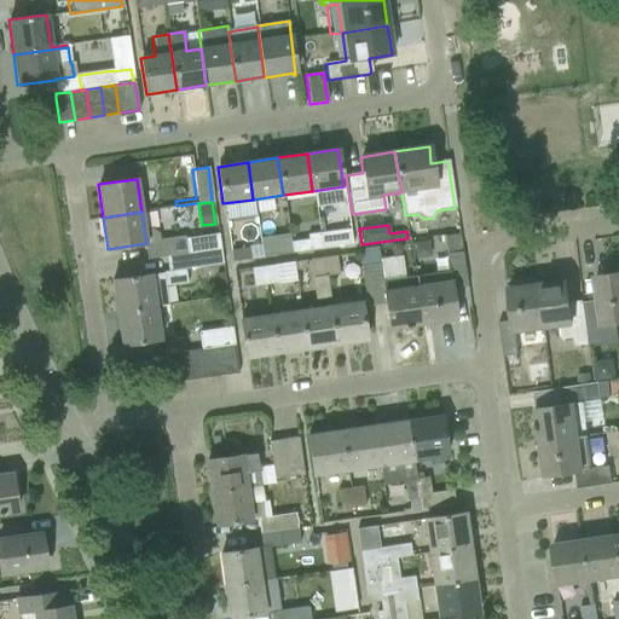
[(346,229),(318,232),(320,249),(347,246),(346,229)]
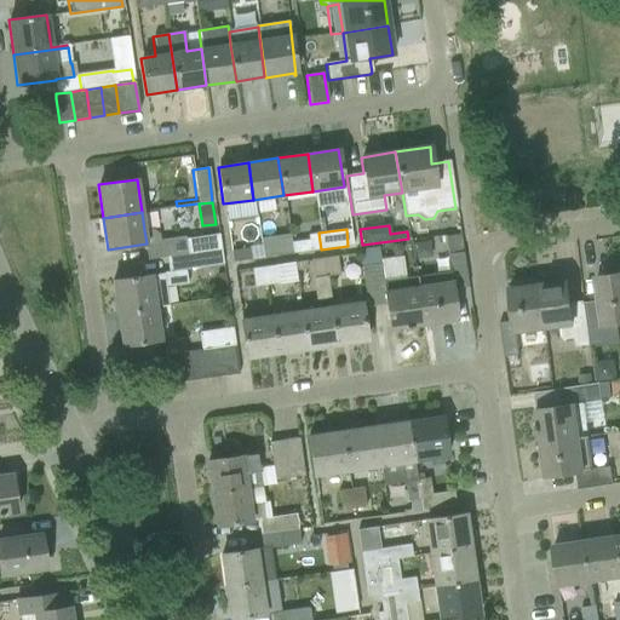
[(308,240),(291,242),(292,253),(321,250),(319,233),(306,234),(308,240)]
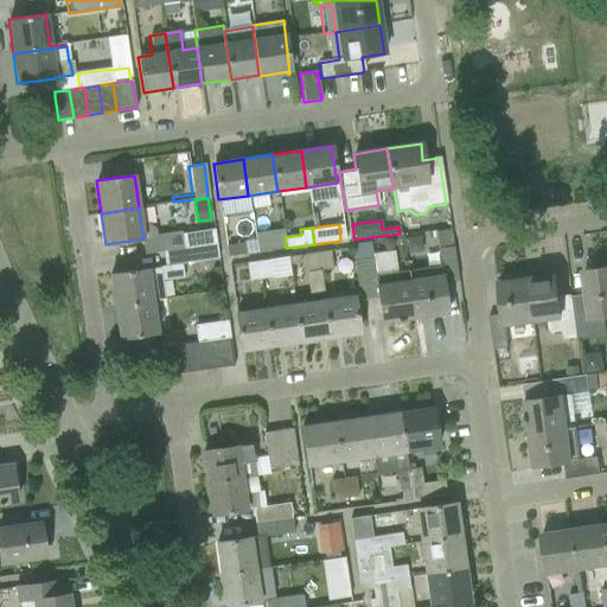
[(212,229),(180,234),(183,248),(215,243),(212,229)]
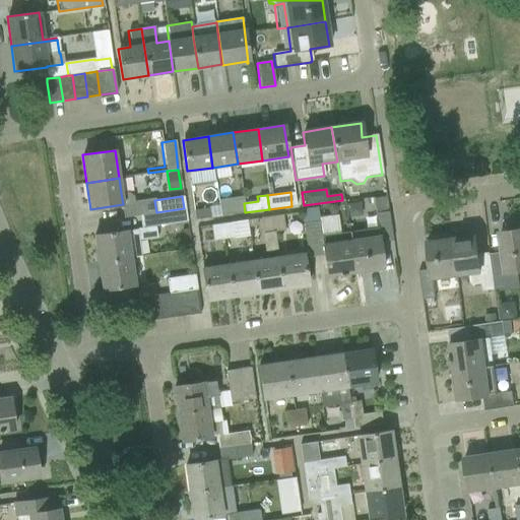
[(220,215),(230,214),(245,212),(244,203),(243,197),(218,200),(220,215)]
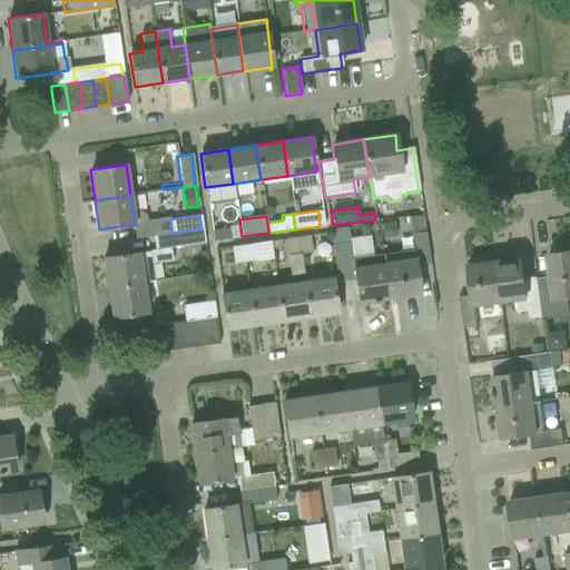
[(411,234),(424,233),(422,216),(408,218),(411,234)]
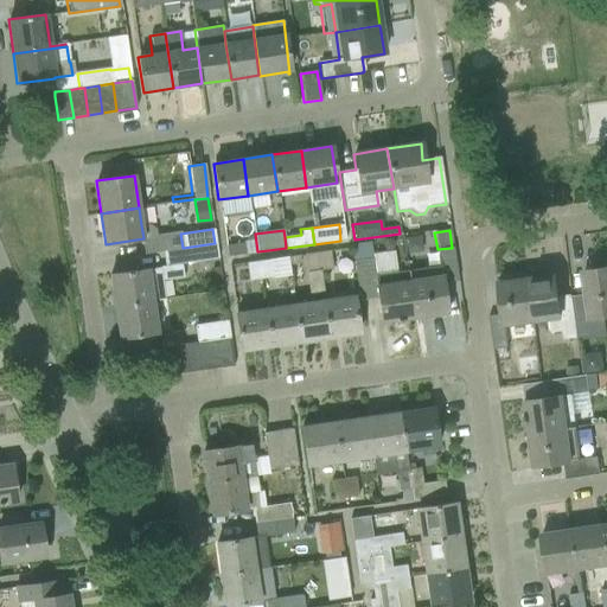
[(407,260),(406,237),(387,238),(388,261),(407,260)]
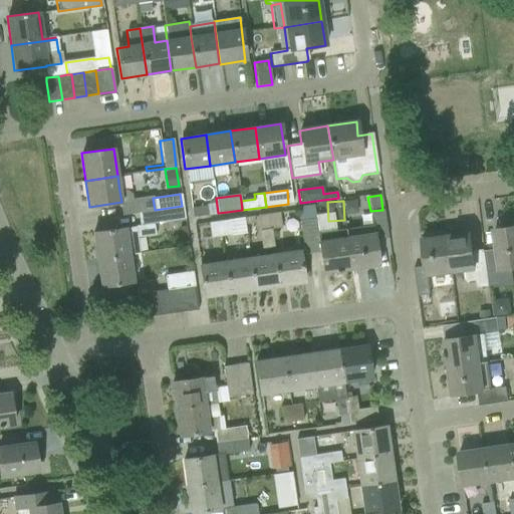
[(154,235),(152,224),(184,219),(182,206),(154,210),(138,213),(138,214),(140,226),(124,228),(112,230),(92,232),(96,261),(129,256),(129,255),(138,254),(136,238),(154,235)]
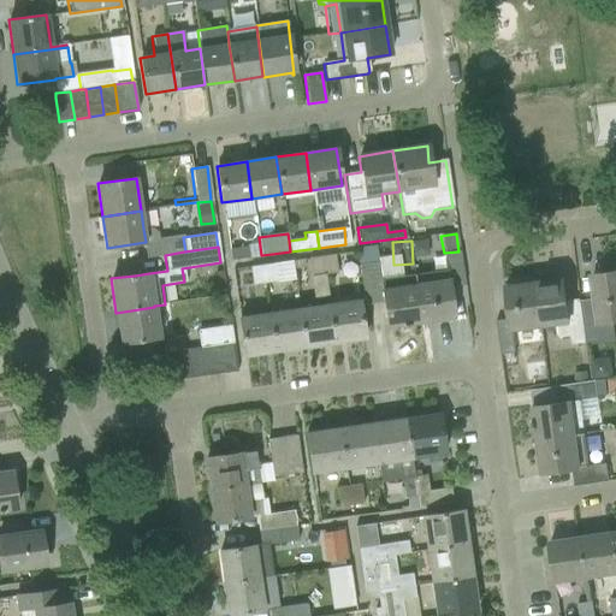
[(248,258),(247,247),(229,249),(230,260),(248,258)]
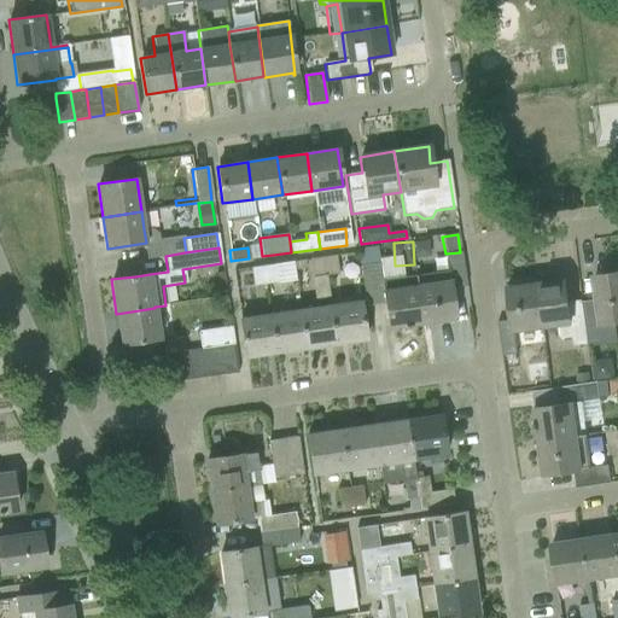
[(357,250),(360,266),(377,263),(374,248),(357,250)]
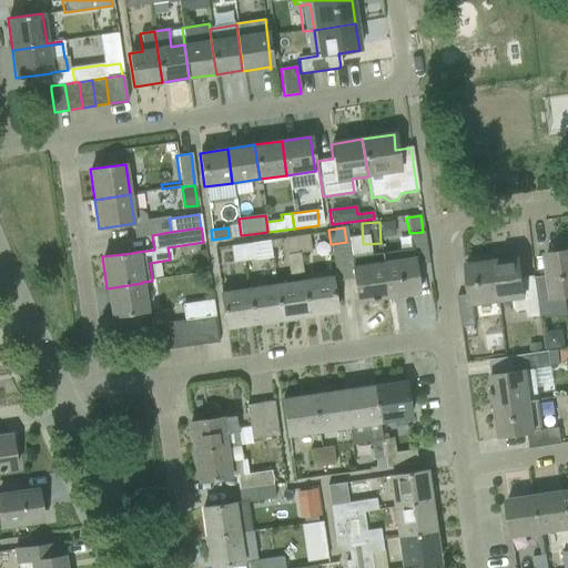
[(381,253),(387,297),(418,293),(414,265),(428,263),(423,232),(409,233),(411,249),(381,253)]
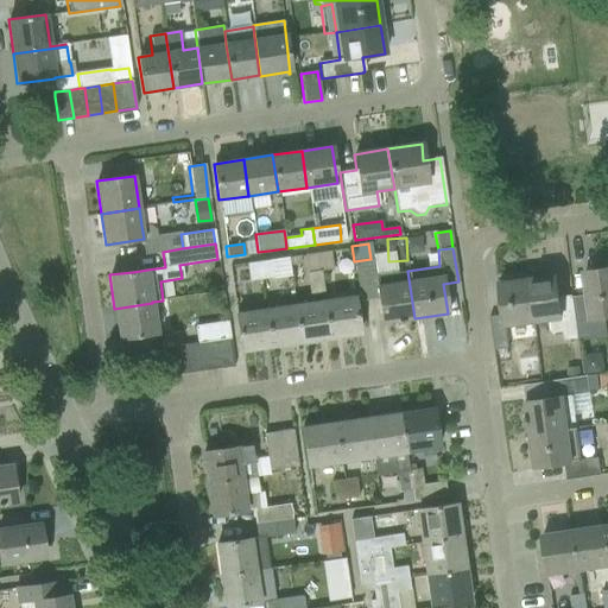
[(329,252),(317,253),(320,271),(331,270),(329,252)]
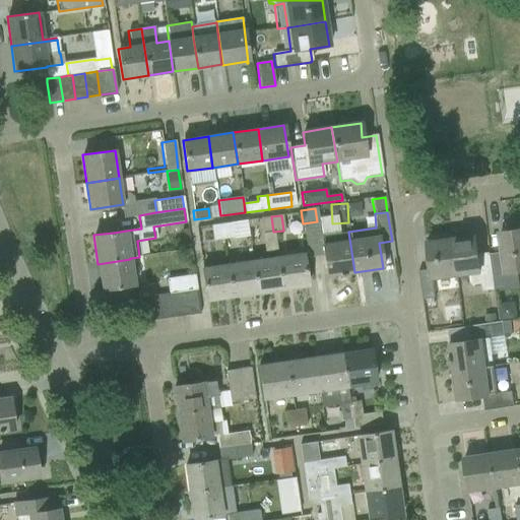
[(264,260),(253,262),(257,291),(281,288),(277,259),(273,232),(271,216),(259,218),(262,233),(261,234),(264,260)]
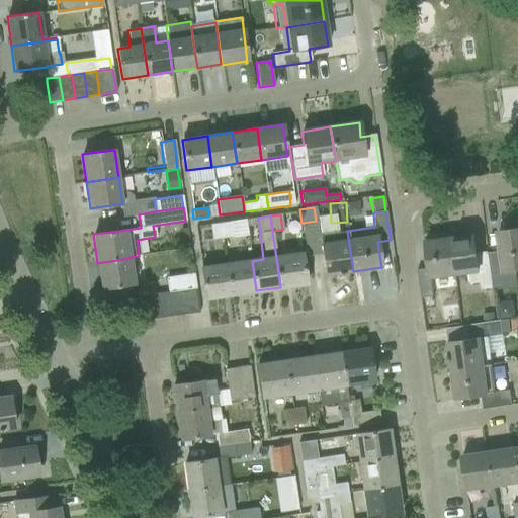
[(316,221),(301,223),(306,252),(322,250),(325,275),(338,273),(338,275),(343,274),(343,272),(353,271),(347,231),(320,235),(318,221),(316,221)]
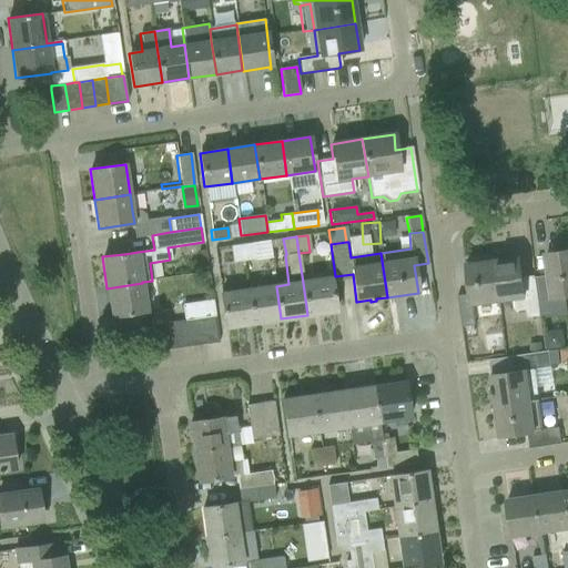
[(253,243),(242,244),(244,261),(255,260),(253,243)]
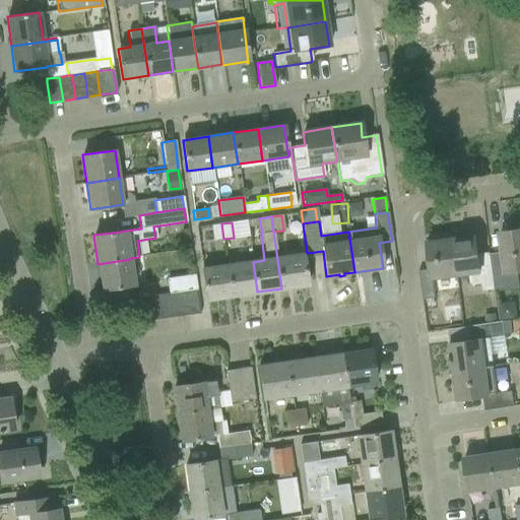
[(209,225),(212,241),(223,239),(221,223),(209,225)]
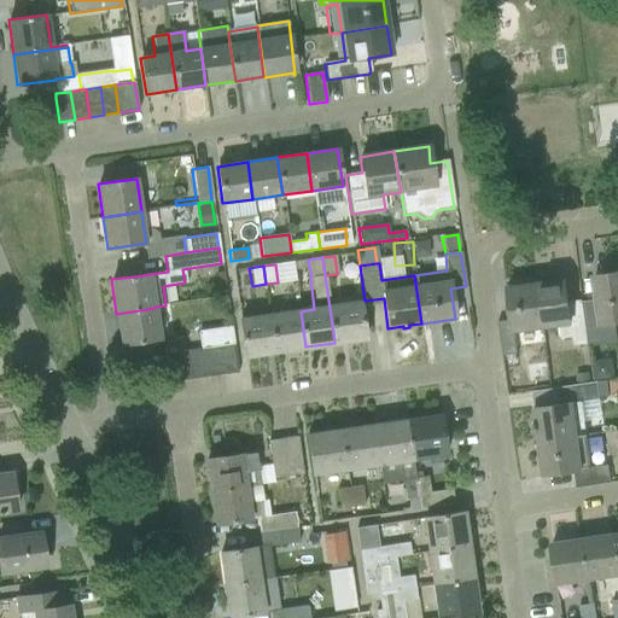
[(582,303),(587,345),(588,347),(617,343),(614,322),(617,322),(617,273),(606,275),(606,280),(594,281),(596,301),(582,303)]
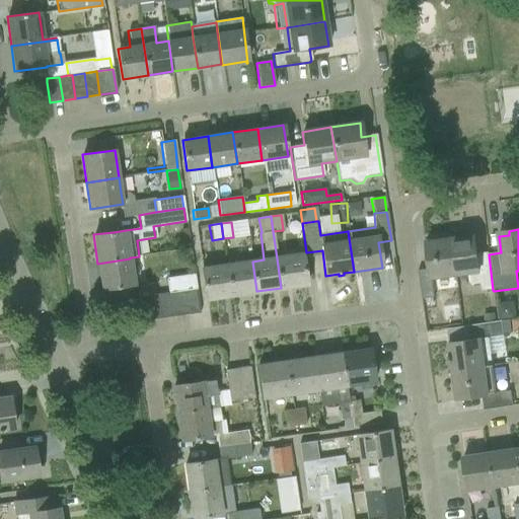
[(473,236),(451,239),(456,275),(468,273),(470,285),(480,284),(482,291),(493,290),(489,254),(488,252),(476,254),(473,236)]
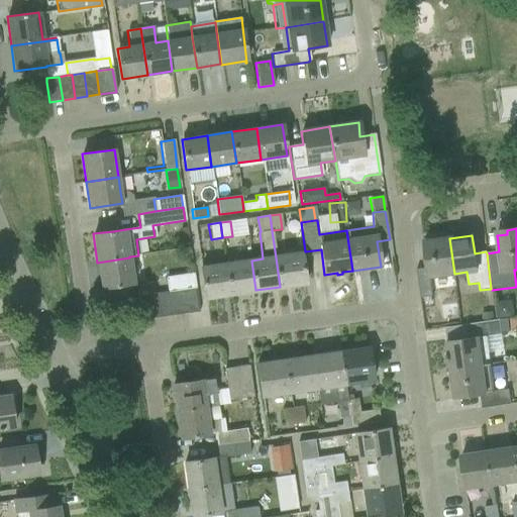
[(427,268),(416,269),(420,298),(432,296),(429,277),(454,274),(449,238),(426,241),(426,239),(424,239),(427,268)]
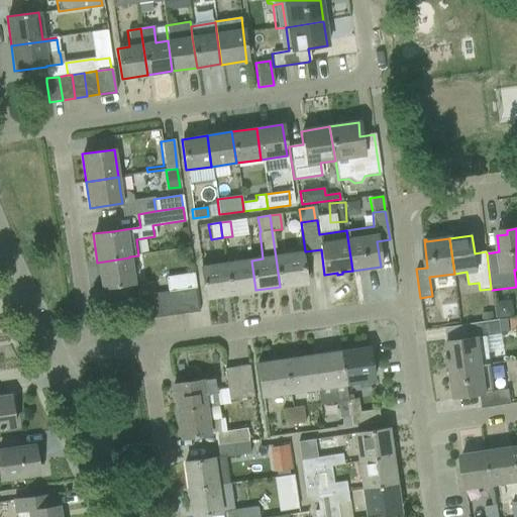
[(301,253),(276,257),(280,287),(305,283),(301,253)]
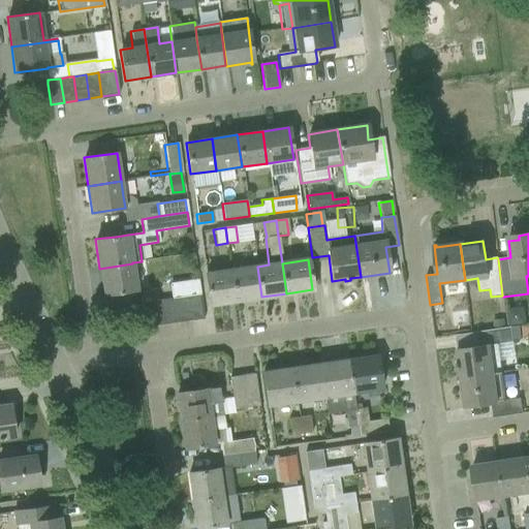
[(132,263),(99,269),(103,294),(136,290),(132,263)]
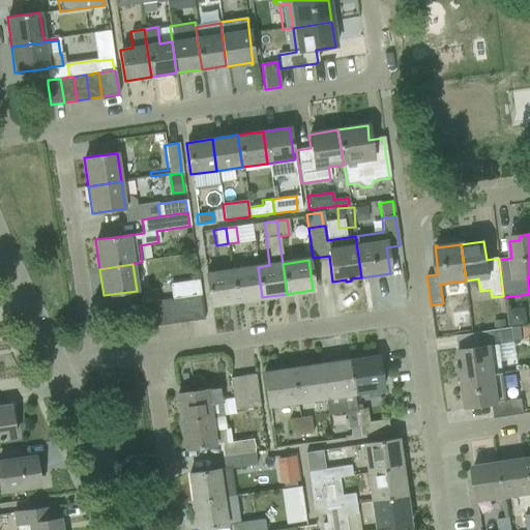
[(258,267),(232,271),(236,301),(262,297),(258,267)]
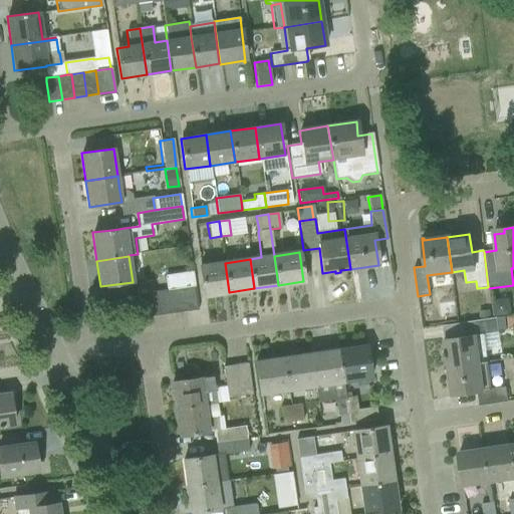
[(225,263),(200,267),(204,296),(229,292),(225,263)]
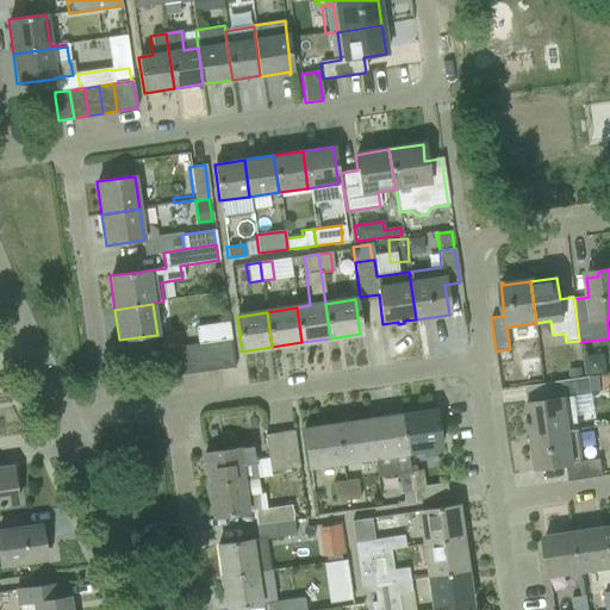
[(195,331),(198,346),(203,344),(217,343),(231,341),(229,327),(195,331)]
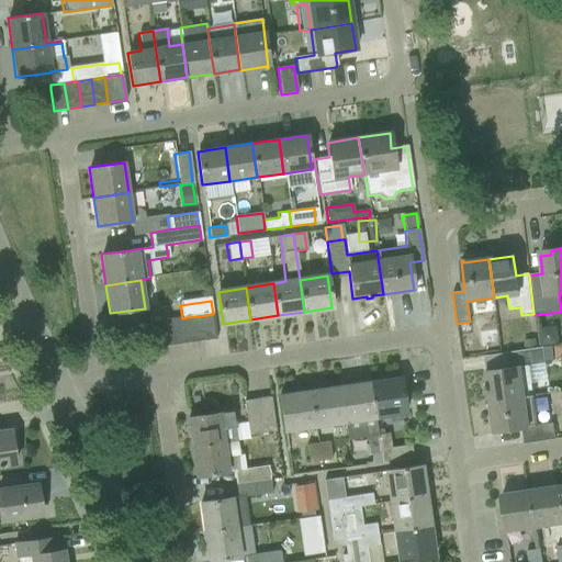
[(213,314),(200,316),(203,340),(216,338),(213,314)]
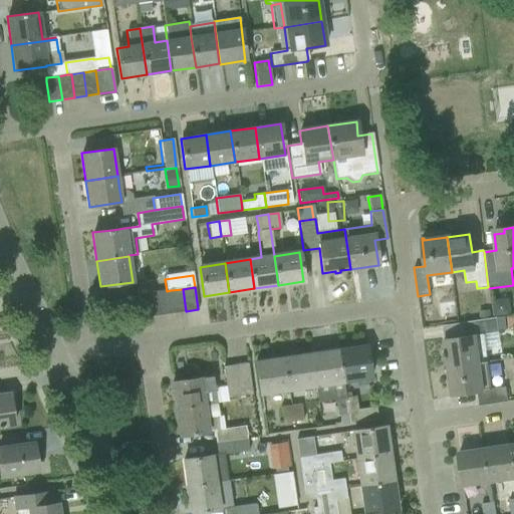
[(183,289),(171,290),(174,313),(186,311),(183,289)]
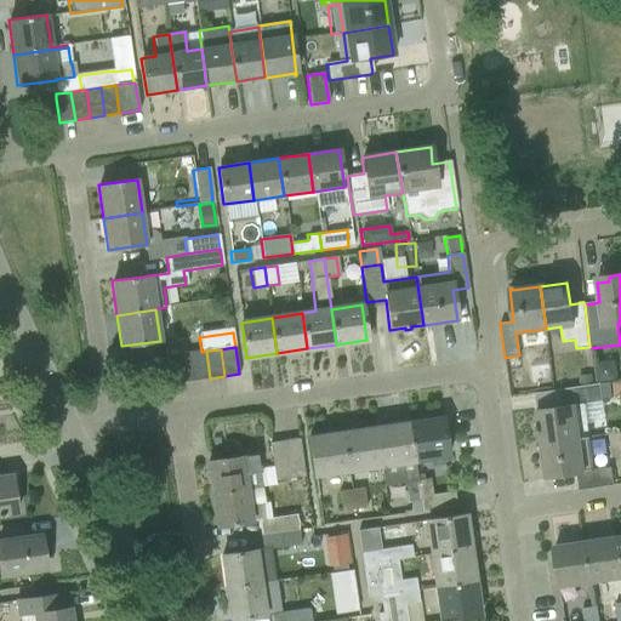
[(201,352),(191,353),(195,381),(210,379),(206,351),(201,352)]
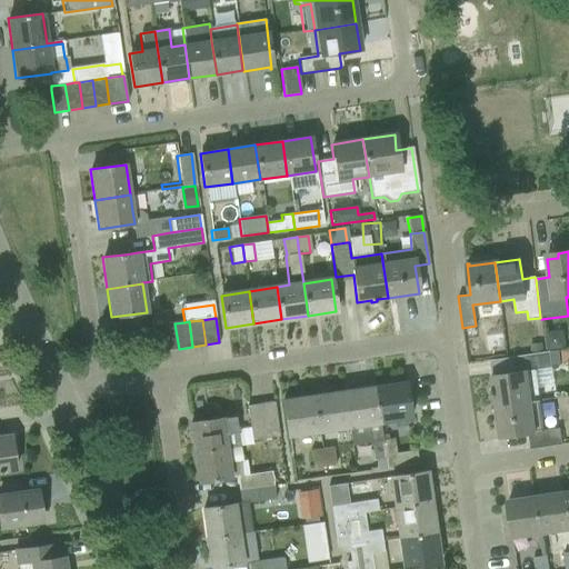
[(175,323),(162,326),(166,350),(179,349),(175,323)]
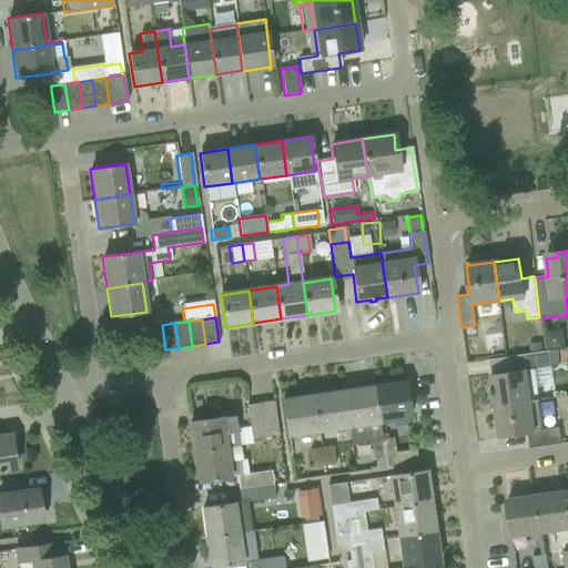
[(149,327),(149,330),(152,352),(165,350),(162,325),(149,327)]
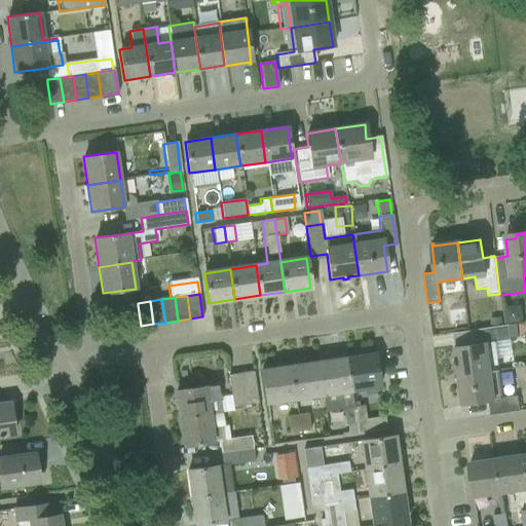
[(505,325),(522,323),(520,304),(504,307),(505,325)]
